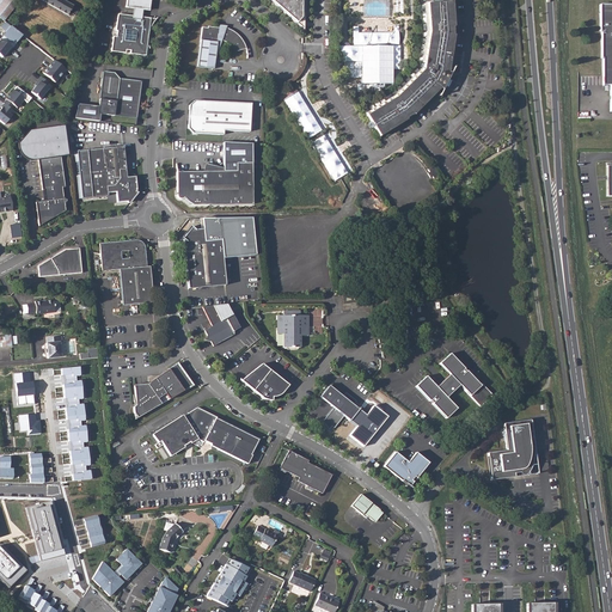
[(0,0),(0,17),(4,20),(17,4),(12,0),(0,0)]
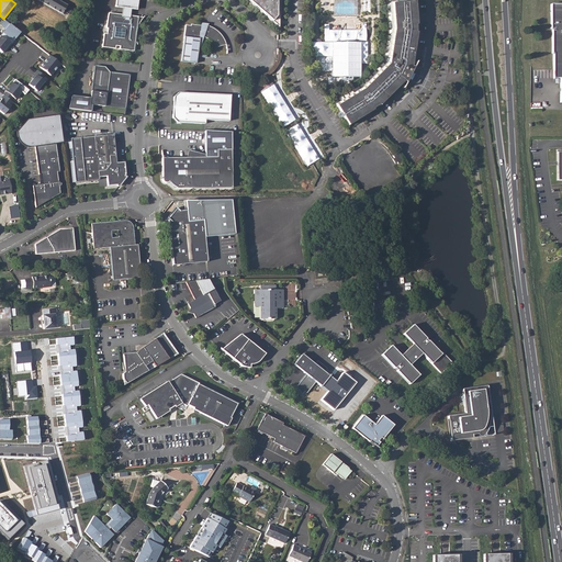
[(38,0),(64,14),(65,14),(66,14),(67,13),(69,13),(72,8),(58,0),(38,0)]
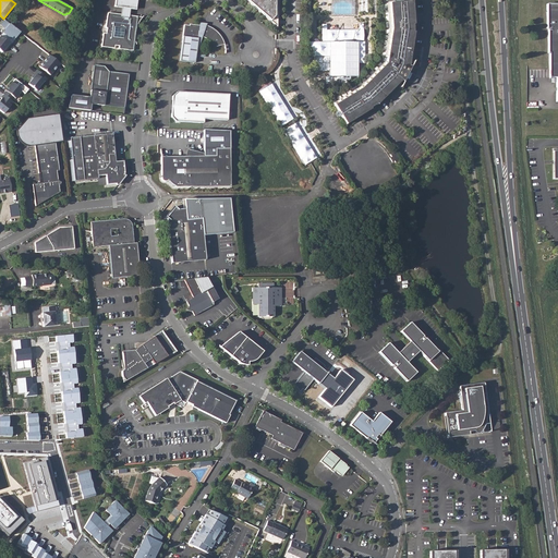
[(137,0),(114,0),(114,7),(124,8),(125,7),(129,7),(129,8),(137,9),(137,0)]
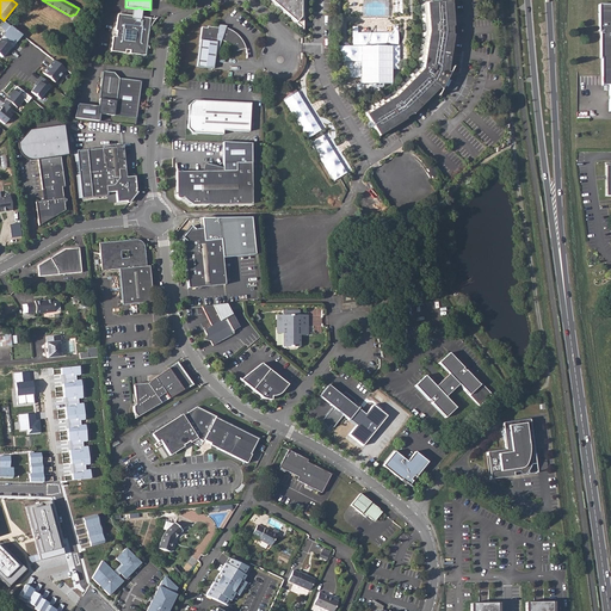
[(301,0),(266,0),(302,31),(302,2),(301,0)]
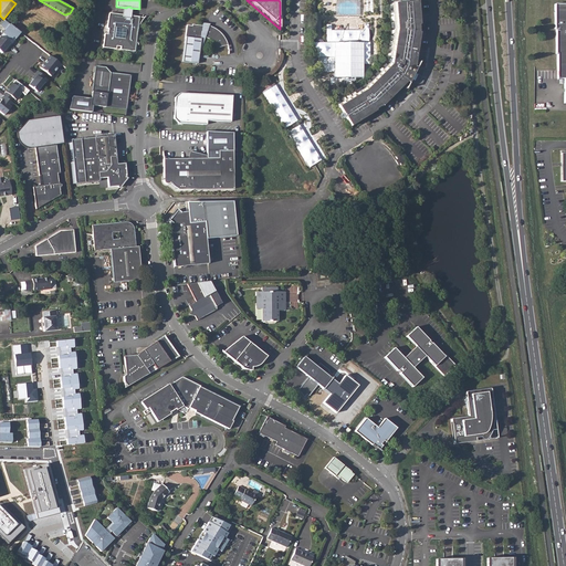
[(365,90),(338,105),(339,106),(350,125),(364,117),(376,111),(375,109),(381,105),(383,105),(390,97),(406,83),(407,82),(409,83),(411,79),(411,77),(415,80),(417,74),(413,73),(417,67),(415,66),(420,33),(419,32),(419,24),(420,24),(418,1),(396,2),(397,30),(392,58),(391,65),(390,65),(365,90)]
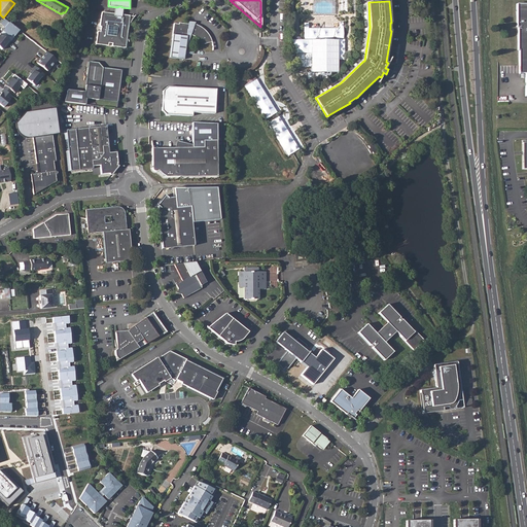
[(526,3),(516,4),(516,28),(517,28),(517,30),(517,34),(517,50),(518,50),(518,73),(524,74),(524,85),(526,85),(526,3)]
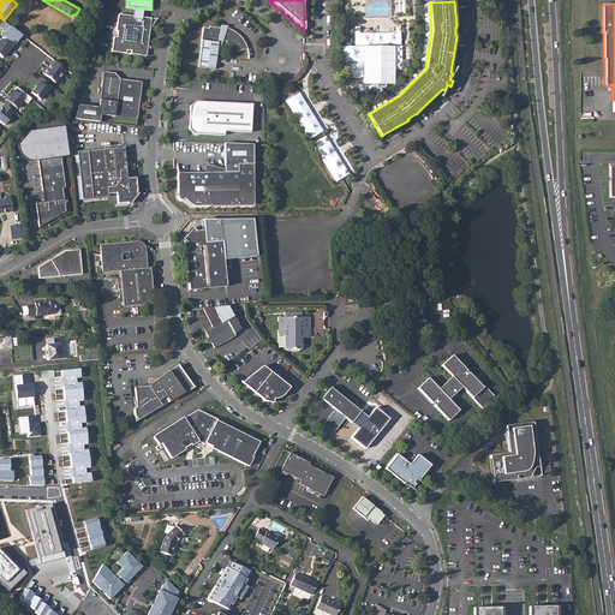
[(148,41),(148,39),(145,39),(147,35),(148,35),(149,33),(150,29),(150,28),(151,25),(153,22),(155,21),(156,18),(142,16),(142,18),(136,18),(136,16),(118,13),(115,30),(117,30),(117,36),(113,36),(112,51),(126,53),(126,49),(131,51),(131,54),(147,55),(148,46),(150,46),(149,43),(148,41)]
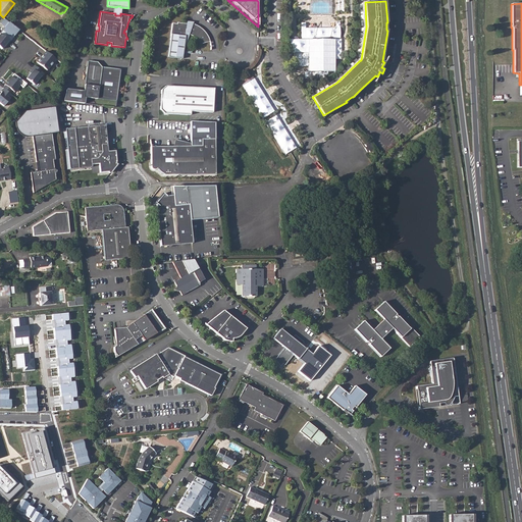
[(0,34),(7,40),(11,35),(14,37),(19,31),(4,19),(1,23),(5,27),(0,34)]
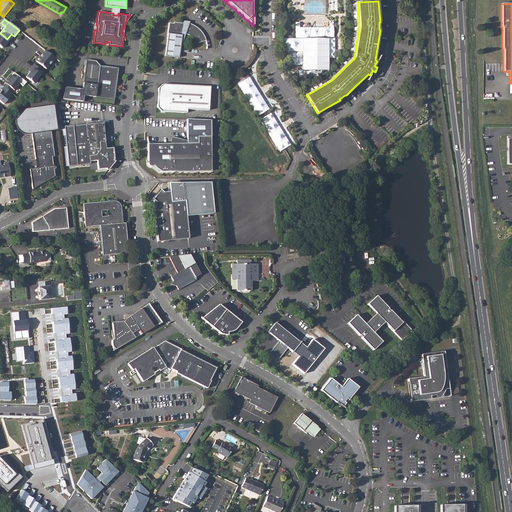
[(185,24),(176,22),(175,22),(175,24),(170,23),(165,56),(178,58),(179,53),(182,33),(184,34),(185,34),(186,35),(188,35),(190,37),(192,38),(192,39),(196,27),(194,25),(192,25),(190,25),(190,27),(185,26),(185,24)]
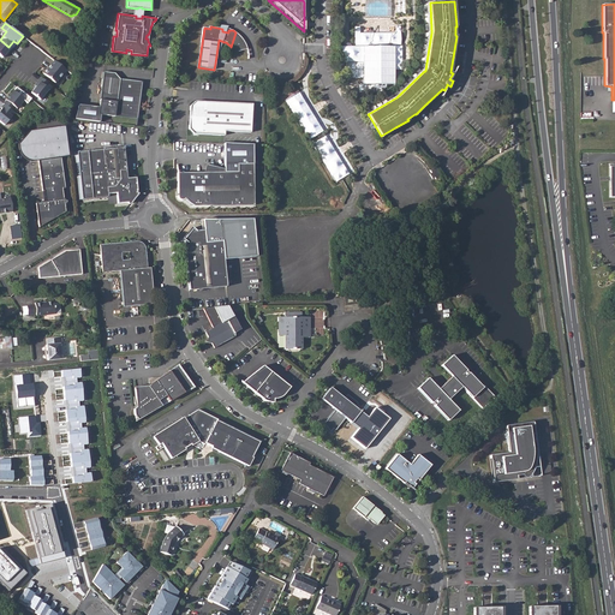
[(400,31),(356,33),(356,46),(340,46),(341,70),(348,70),(348,77),(363,77),(364,83),(359,83),(359,91),(383,90),(383,83),(394,83),(394,67),(401,67),(401,45),(400,45),(400,31)]
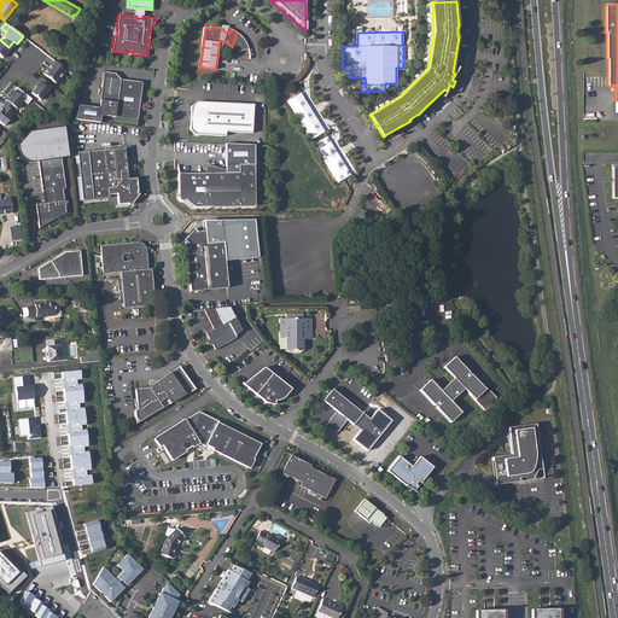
[(237,33),(232,47),(234,50),(234,51),(239,50),(240,52),(249,50),(248,48),(248,46),(246,44),(245,42),(244,40),(242,36),(239,35),(237,33)]
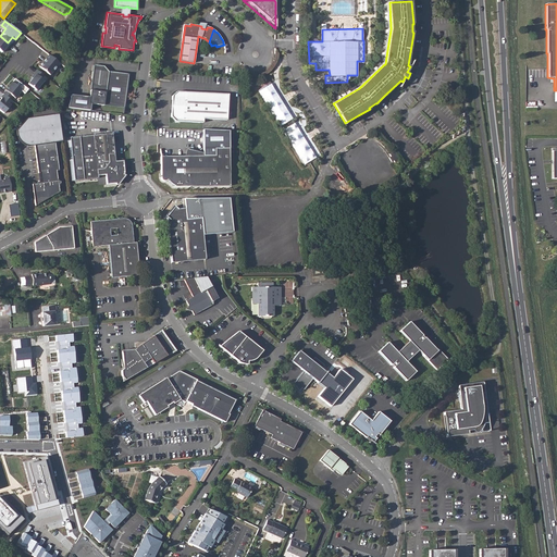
[(0,36),(0,50),(2,52),(10,44),(8,42),(0,36)]
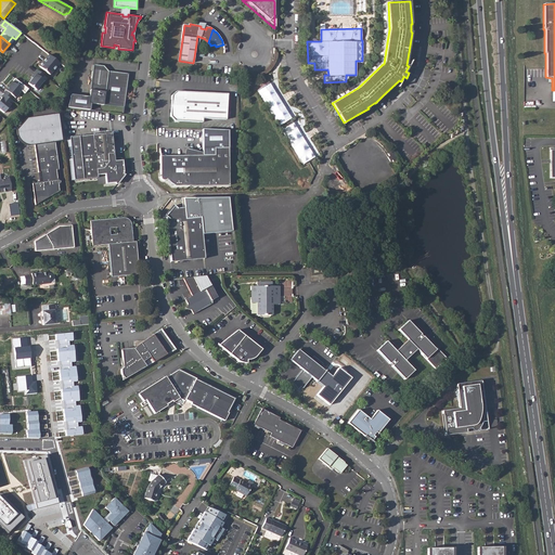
[(60,64),(49,55),(39,66),(50,76),(60,64)]
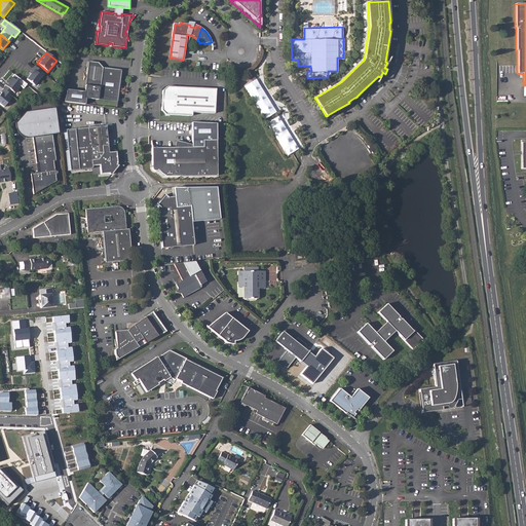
[(122,70),(103,67),(99,62),(89,61),(85,83),(101,85),(99,99),(117,102),(122,70)]
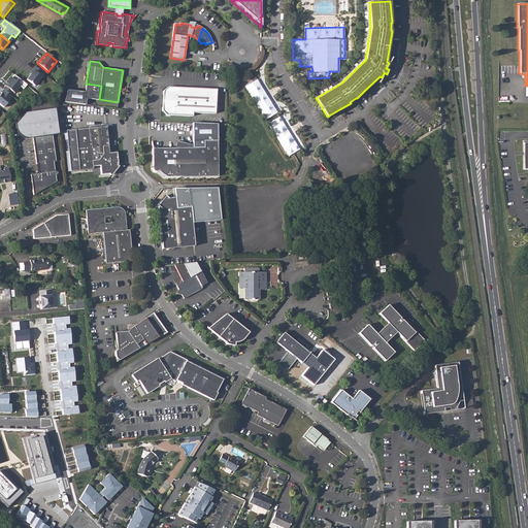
[(42,72),(35,66),(29,73),(31,74),(27,79),(34,86),(42,77),(40,75),(42,72)]
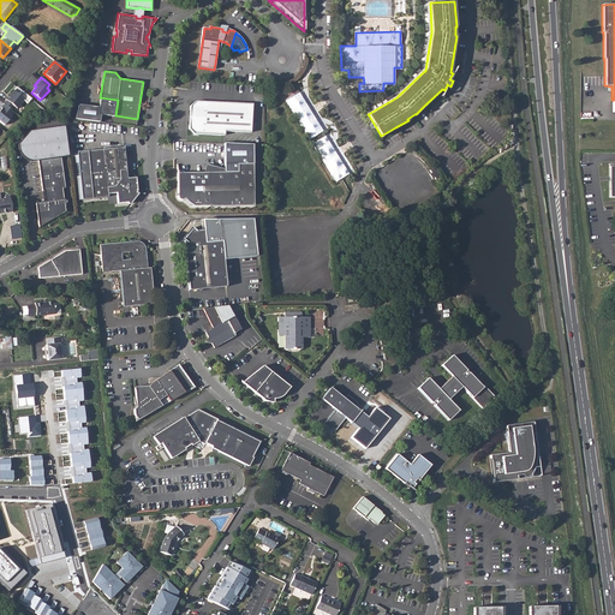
[(33,99),(16,87),(6,100),(16,106),(18,108),(23,101),(28,105),(33,99)]
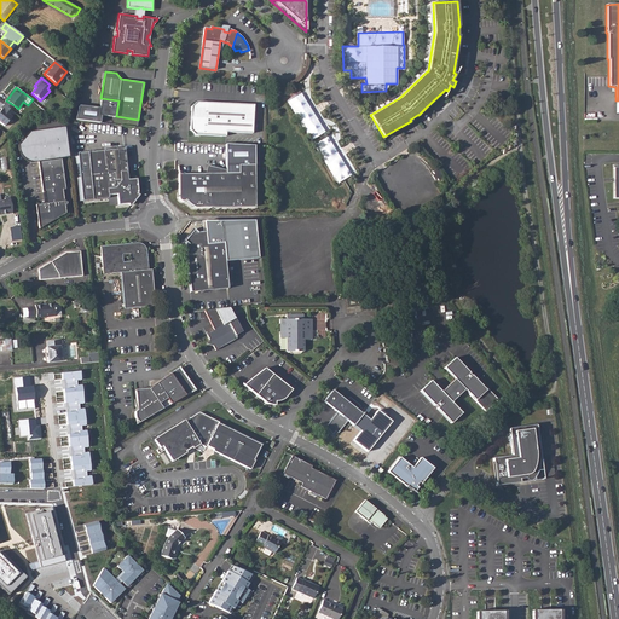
[(302,93),(289,102),(312,140),(325,133),(302,93)]
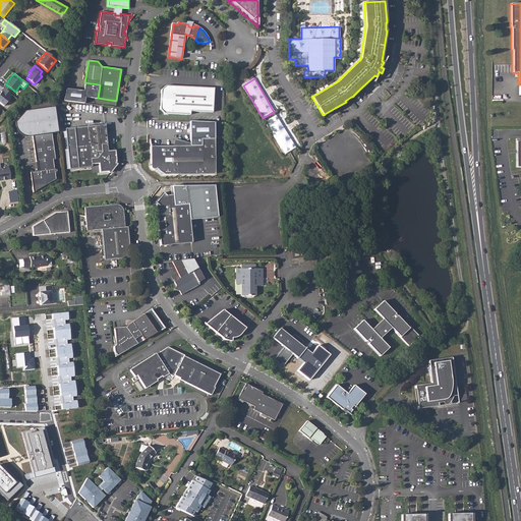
[(84,97),(98,98),(100,84),(84,82),(83,92),(66,89),(65,101),(83,103),(84,97)]
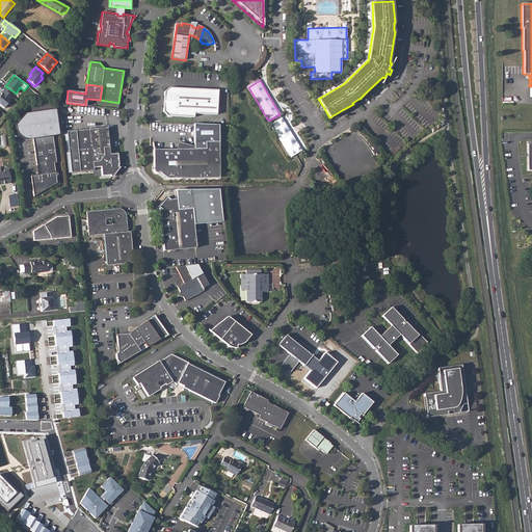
[(14,91),(5,86),(0,92),(0,104),(4,108),(10,100),(8,99),(14,91)]
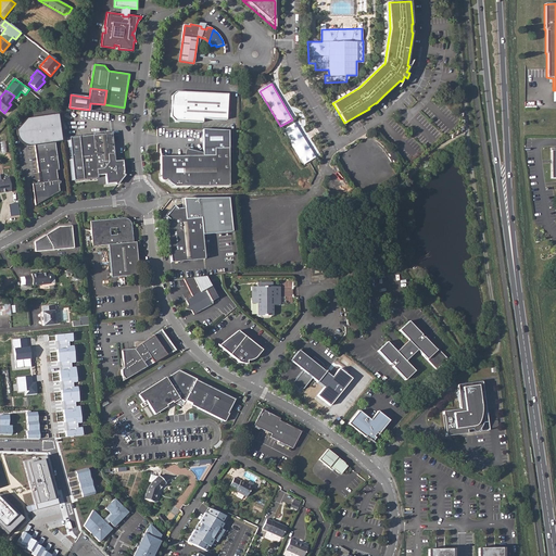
[(172,96),(171,117),(175,121),(203,123),(203,118),(226,119),(227,95),(176,92),(172,96)]
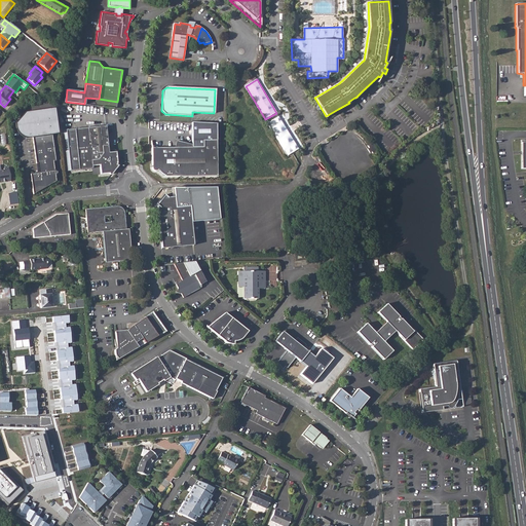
[(32,137),(51,134),(58,134),(54,108),(26,112),(14,123),(16,130),(19,135),(24,138),(32,137)]
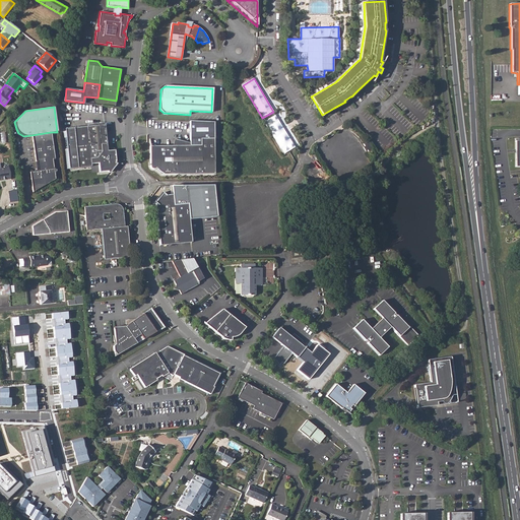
[(275,114),(264,121),(284,154),(296,147),(275,114)]
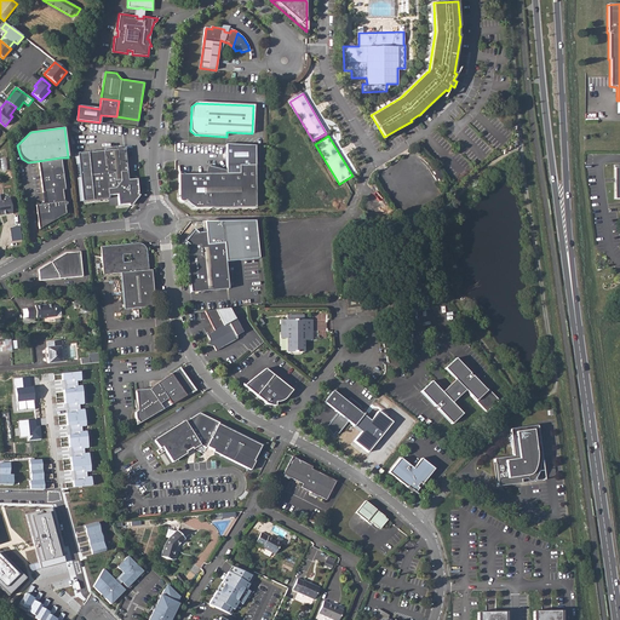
[(124,148),(78,153),(82,201),(108,199),(108,195),(116,195),(118,204),(130,204),(131,205),(138,195),(137,194),(138,191),(137,179),(127,181),(124,148)]
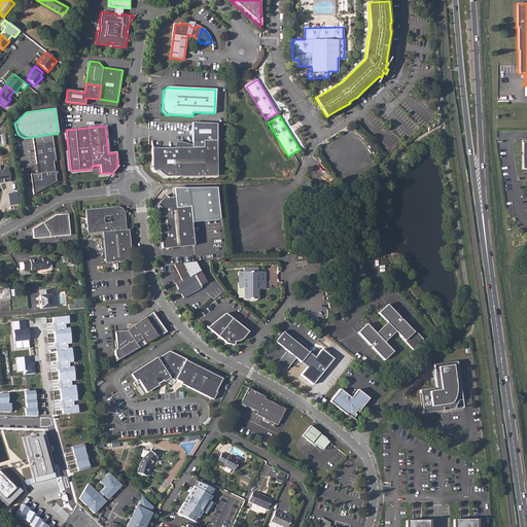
[(51,134),(32,137),(37,164),(38,174),(30,175),(33,196),(45,188),(45,187),(47,186),(49,184),(51,183),(53,181),(55,179),(56,177),(57,175),(57,173),(57,171),(55,172),(54,162),(56,162),(51,134)]
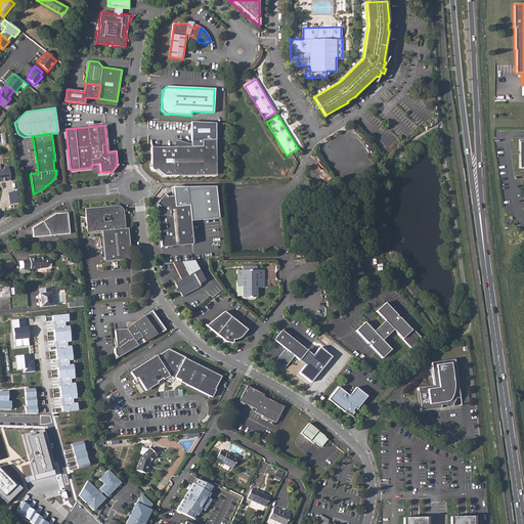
[(190,147),(175,147),(151,147),(151,169),(153,170),(154,170),(155,171),(156,171),(157,170),(158,169),(158,168),(164,174),(164,176),(215,175),(215,140),(202,140),(202,147),(190,147)]
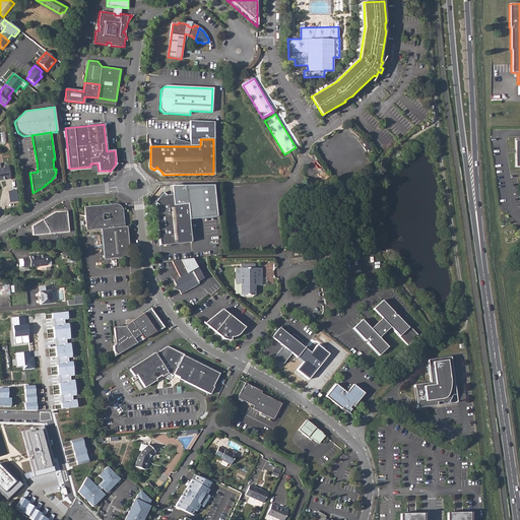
[(4,169),(0,169),(0,180),(2,180),(2,181),(10,180),(8,167),(4,167),(4,169)]
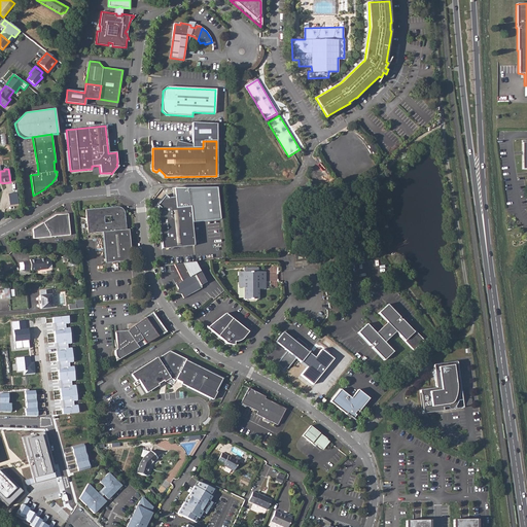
[(175,187),(176,197),(177,207),(192,206),(194,221),(222,218),(218,186),(175,187)]
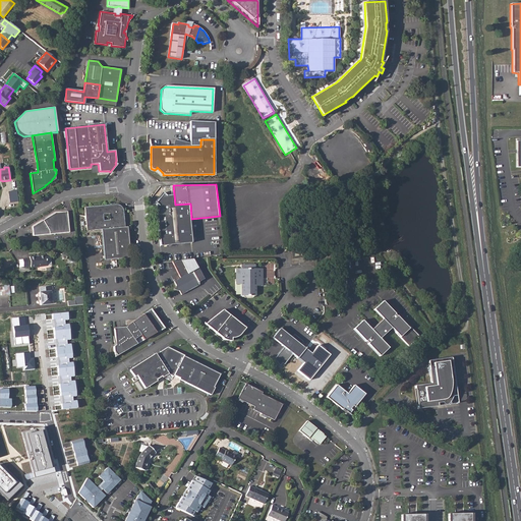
[(169,195),(164,191),(156,201),(159,204),(157,206),(158,207),(156,210),(161,245),(193,242),(191,219),(190,204),(175,205),(174,194),(169,195)]
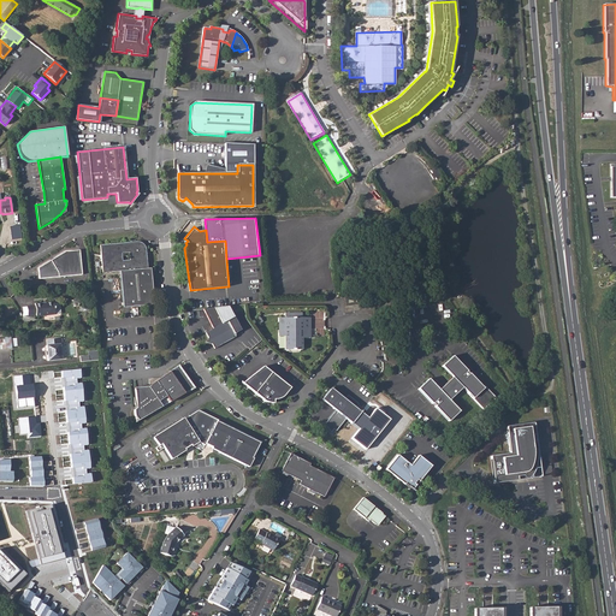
[(136,242),(100,244),(102,267),(104,267),(108,271),(108,272),(120,272),(124,308),(154,304),(150,268),(148,268),(147,250),(147,248),(146,246),(142,242),(140,242),(136,242)]
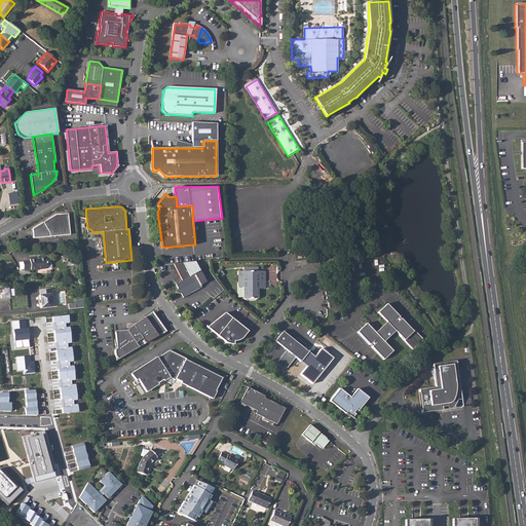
[(63,221),(63,216),(50,217),(33,227),(34,237),(70,234),(68,221),(63,221)]
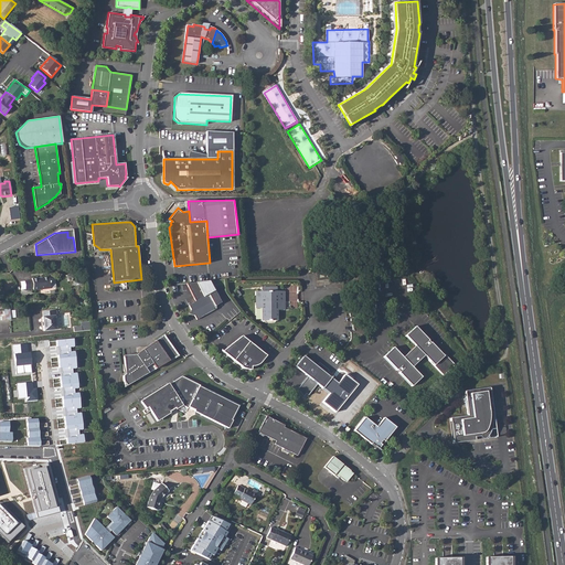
[(32,279),(25,280),(25,289),(33,288),(33,290),(51,288),(55,287),(54,278),(54,277),(52,276),(50,276),(42,277),(42,278),(39,278),(39,277),(32,278),(32,279)]
